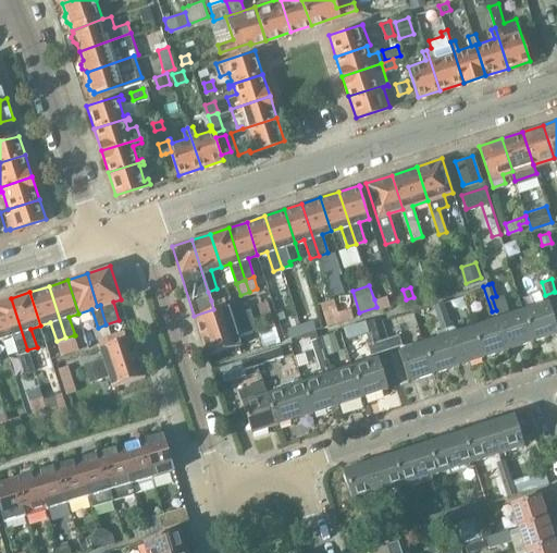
[(497,317),(507,347),(532,340),(522,309),(509,314),(504,294),(496,296),(492,297),(496,310),(498,317),(497,317)]
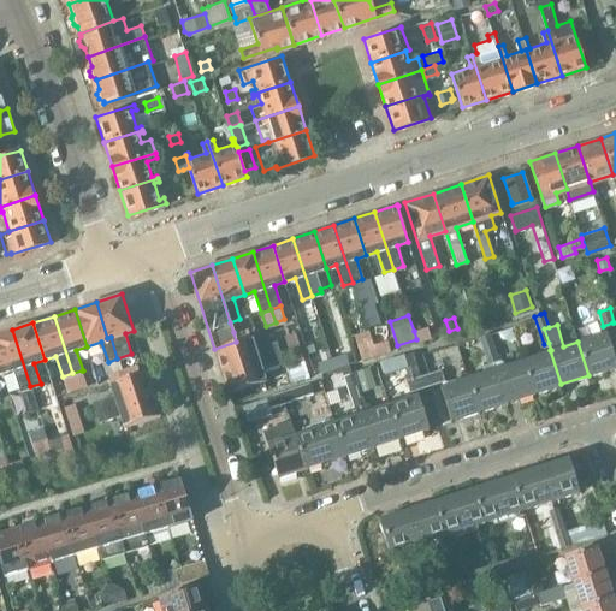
[(414,331),(416,339),(431,336),(427,326),(414,331)]
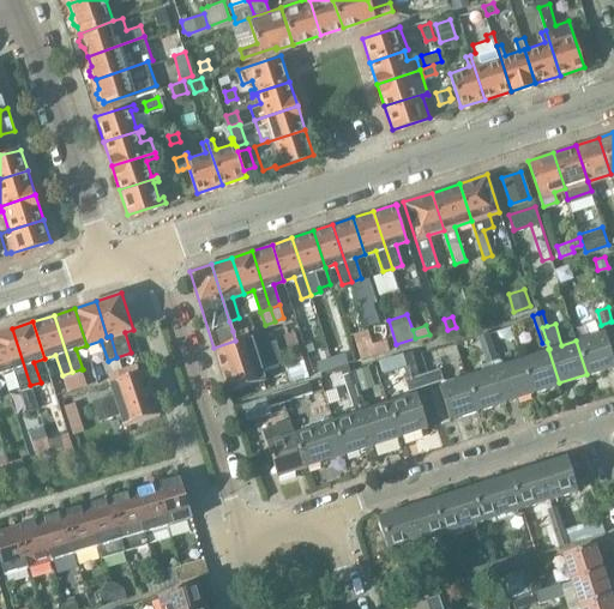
[(247,326),(233,331),(235,341),(250,336),(247,326)]
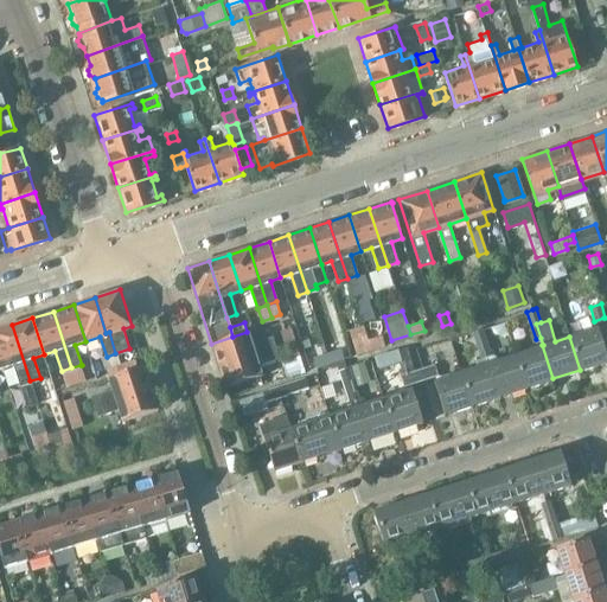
[(368,339),(363,322),(349,327),(355,344),(357,352),(370,347),(368,339)]
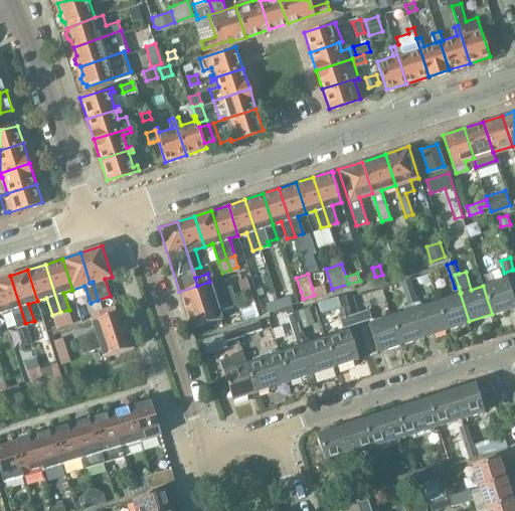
[(10,276),(0,279),(0,303),(3,312),(11,309),(17,326),(25,323),(10,276)]
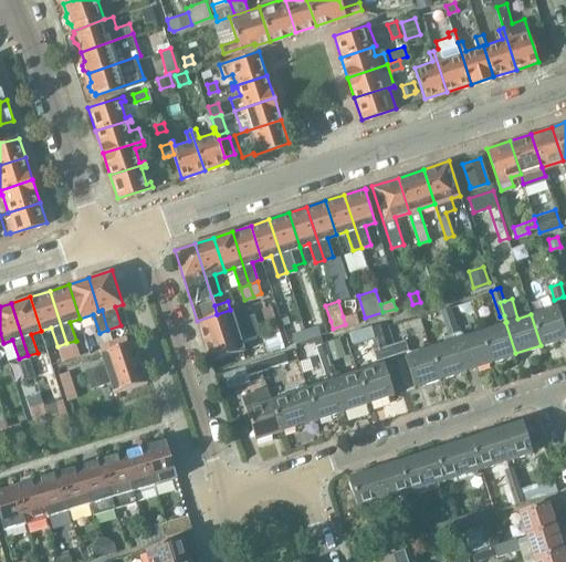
[(266,321),(274,318),(271,305),(262,308),(266,321)]
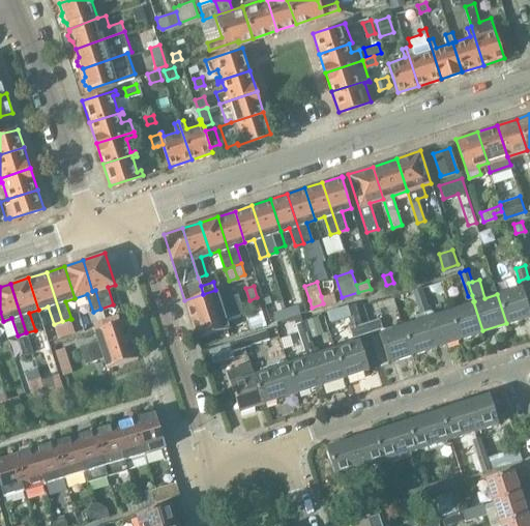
[(412,288),(416,300),(424,297),(420,286),(412,288)]
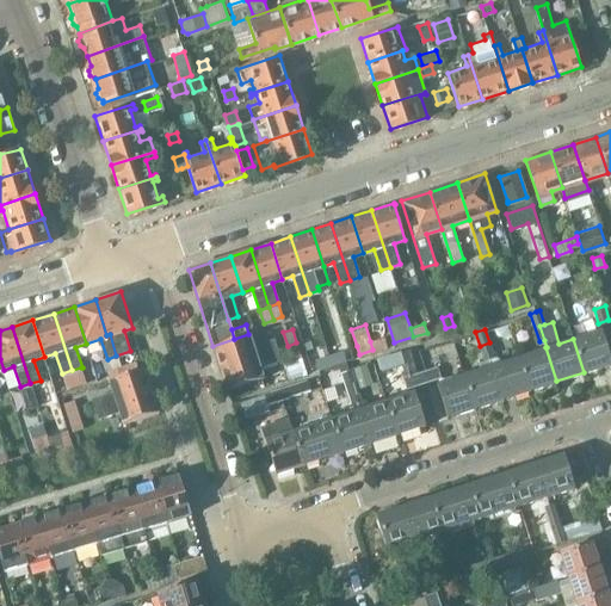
[(610,360),(600,329),(573,339),(584,372),(610,363),(610,360)]
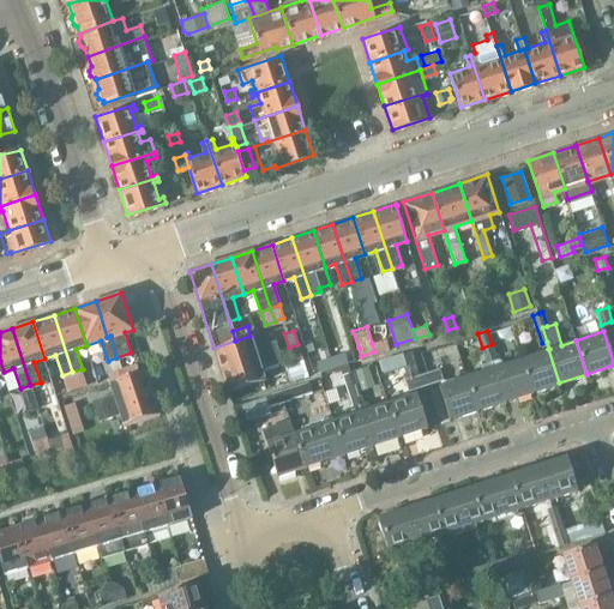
[(338,350),(355,347),(353,333),(335,338),(338,350)]
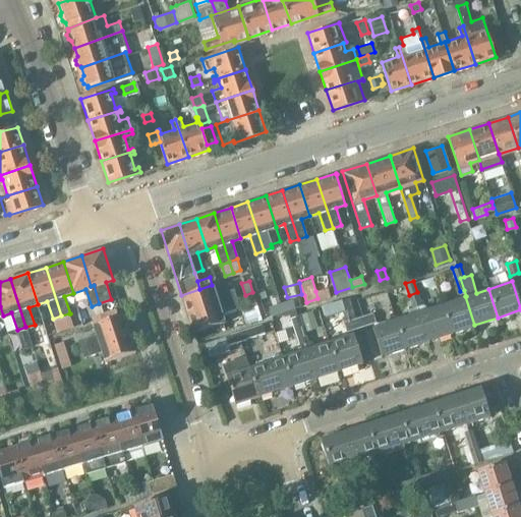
[(212,285),(199,289),(181,295),(187,312),(236,297),(233,289),(216,295),(213,285),(212,285)]
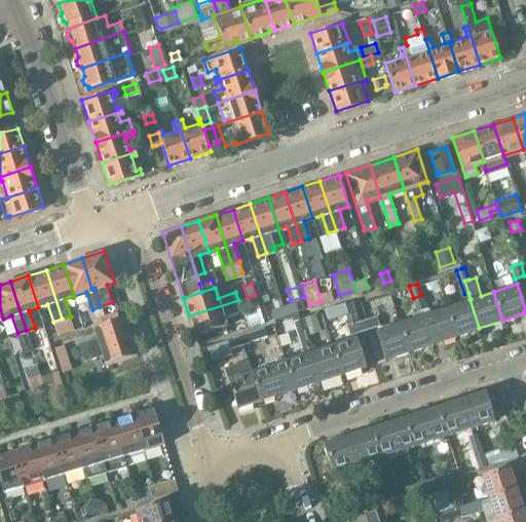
[(318,294),(321,301),(333,298),(330,290),(318,294)]
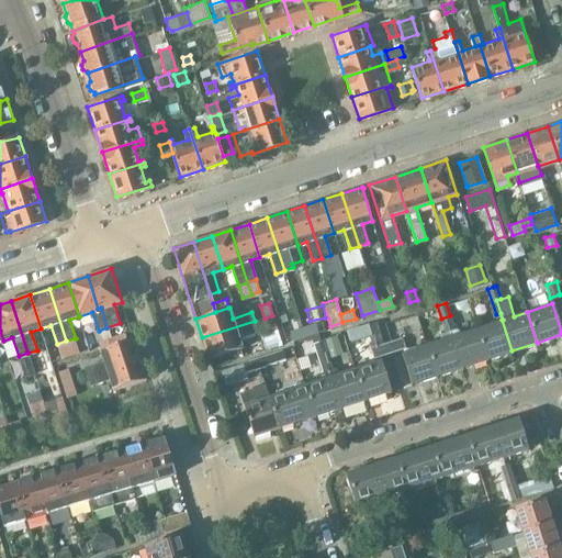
[(272,315),(265,319),(268,331),(277,327),(272,315)]
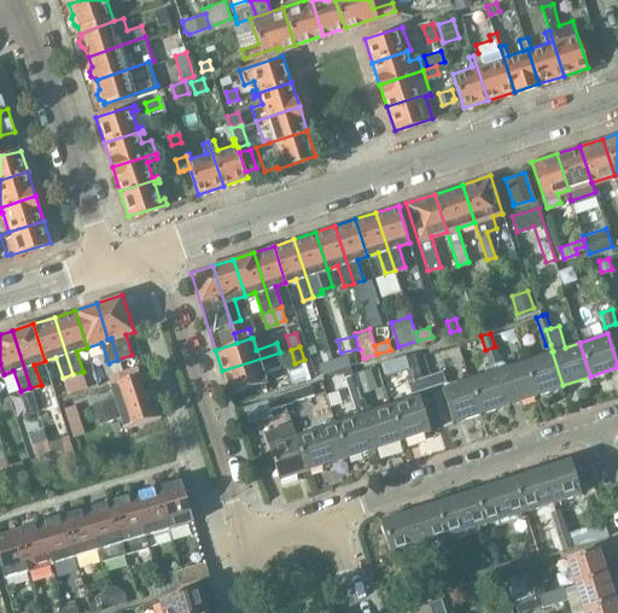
[(508,403),(497,369),(495,362),(500,361),(495,346),(485,350),(489,363),(484,366),(487,373),(470,379),(482,412),(508,403)]
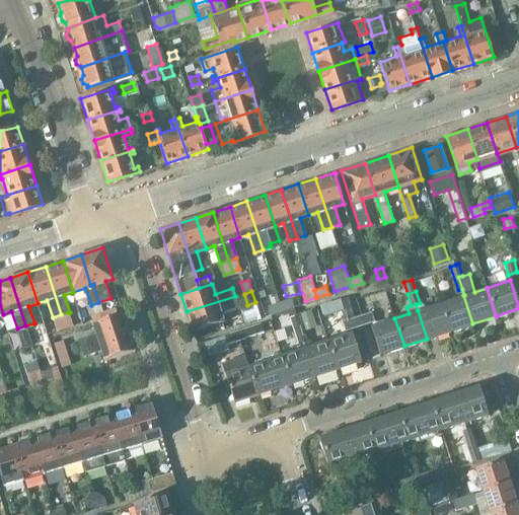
[(349,295),(340,297),(342,306),(345,316),(354,314),(349,295)]
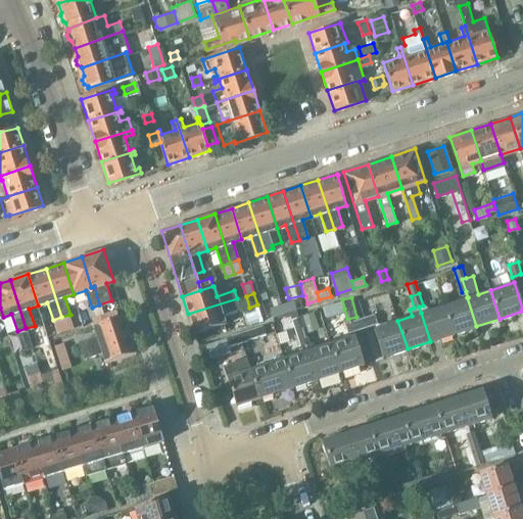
[(443,305),(454,334),(476,326),(467,297),(443,305)]
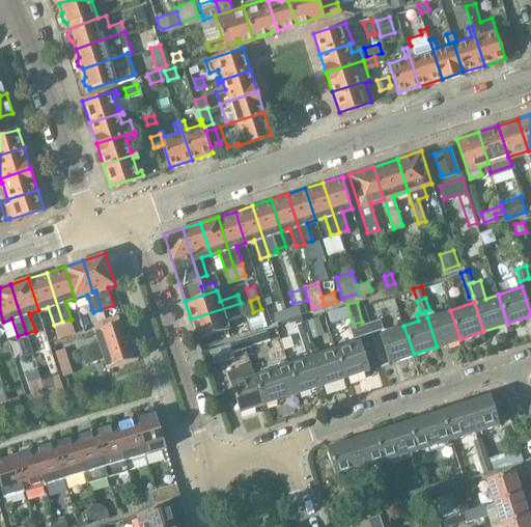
[(244,311),(241,303),(191,319),(197,337),(228,327),(225,317),(244,311)]
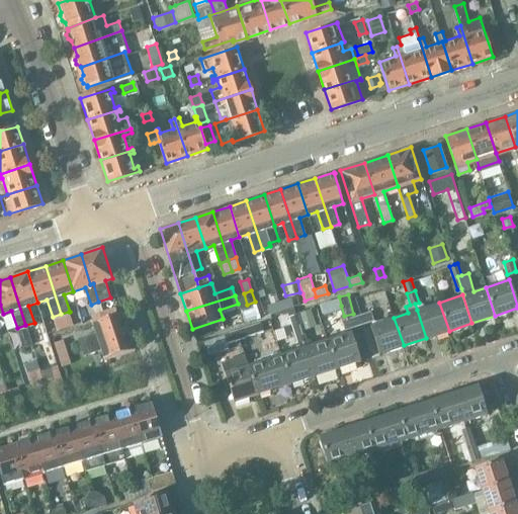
[(291,295),(277,300),(278,302),(280,309),(293,304),(291,295)]
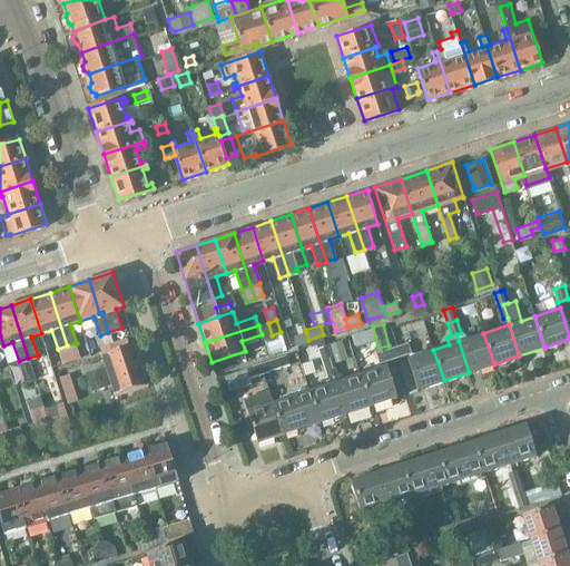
[(373,327),(352,333),(354,343),(375,337),(373,327)]
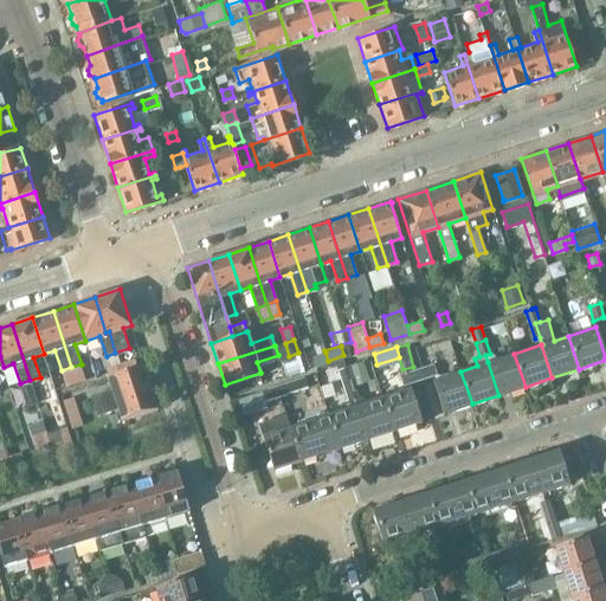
[(485,355),(488,362),(498,395),(526,387),(514,354),(498,359),(496,351),(490,354),(485,355)]
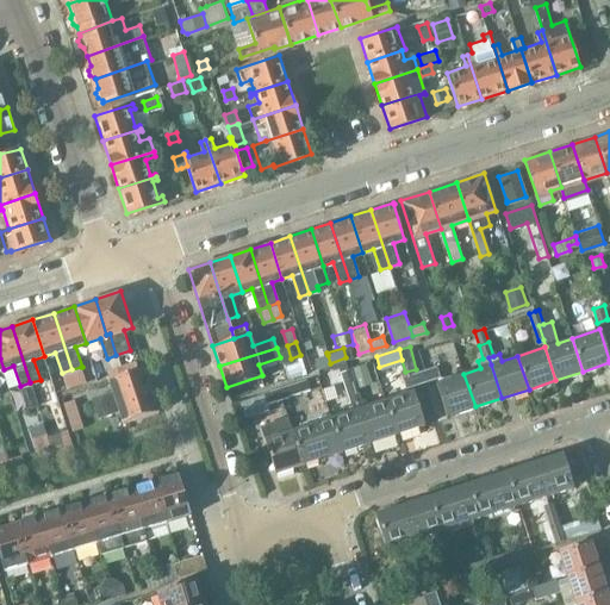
[(291,359),(284,361),(288,378),(306,372),(300,355),(291,359)]
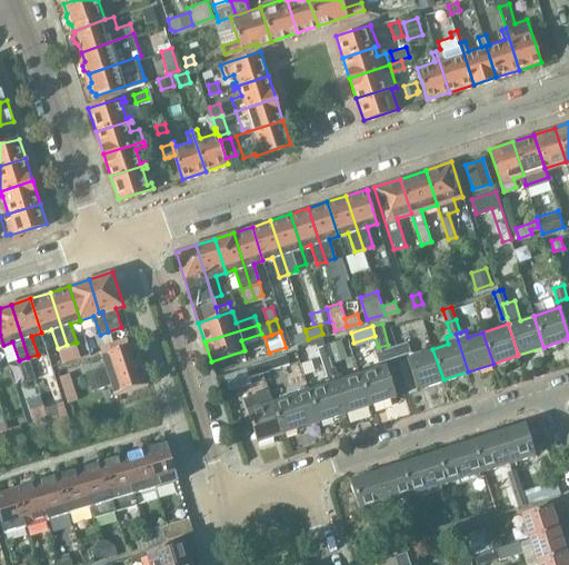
[(308,339),(306,331),(292,335),(295,344),(308,339)]
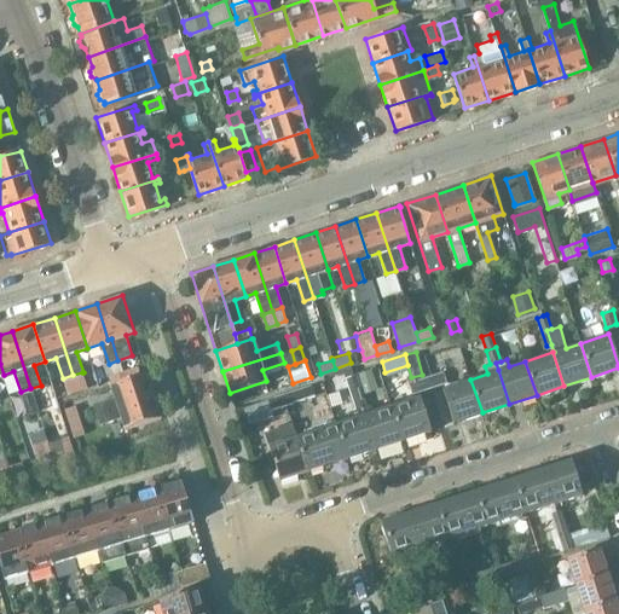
[(121,371),(125,380),(139,375),(137,366),(121,371)]
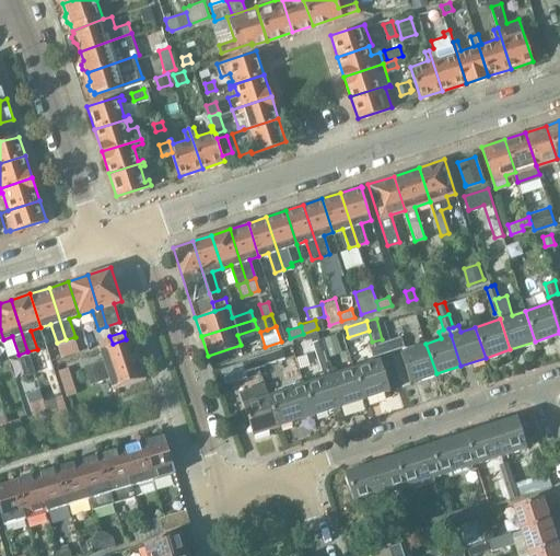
[(336,332),(322,336),(323,337),(326,349),(340,344),(336,332)]
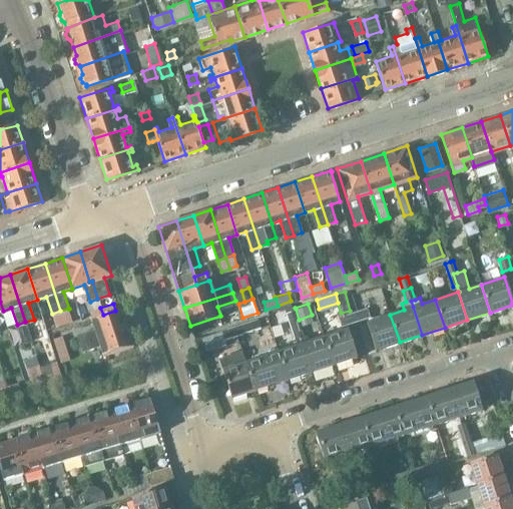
[(357,319),(369,315),(367,307),(357,310),(355,311),(354,311),(357,319)]
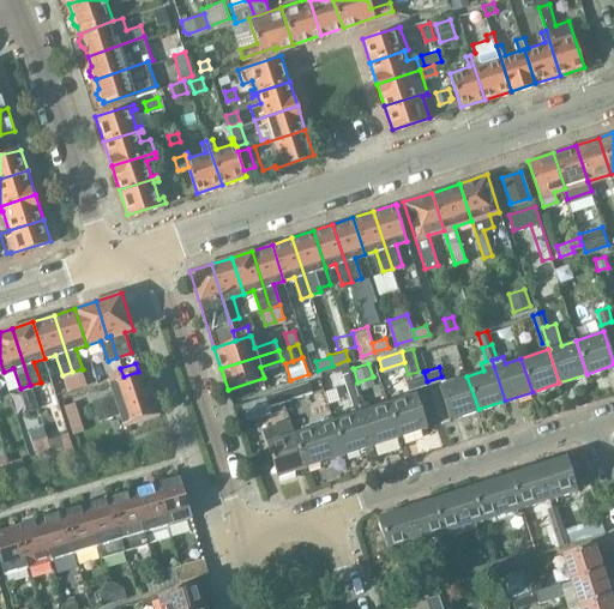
[(124,377),(120,368),(108,372),(110,381),(124,377)]
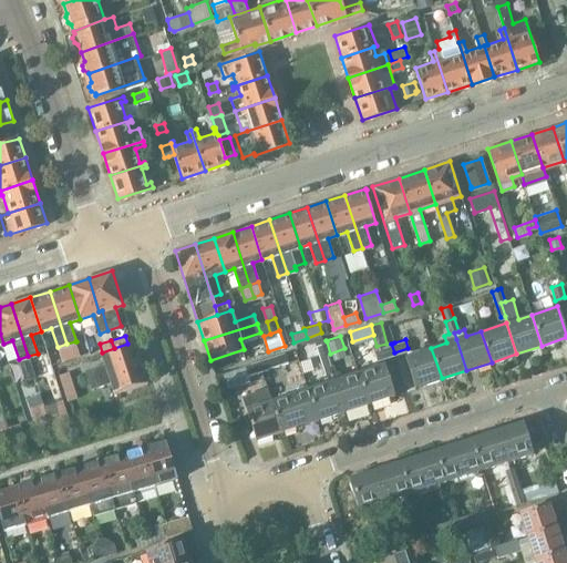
[(75,341),(66,344),(71,357),(80,354),(75,341)]
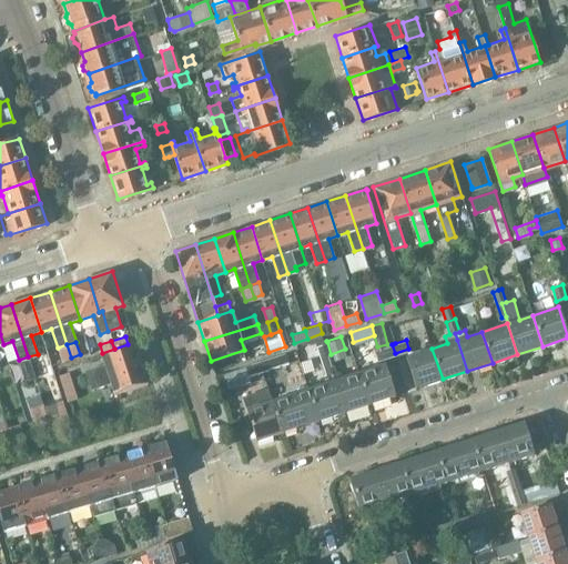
[(141,361),(134,342),(128,344),(114,349),(102,353),(101,353),(104,364),(85,371),(88,378),(141,361)]
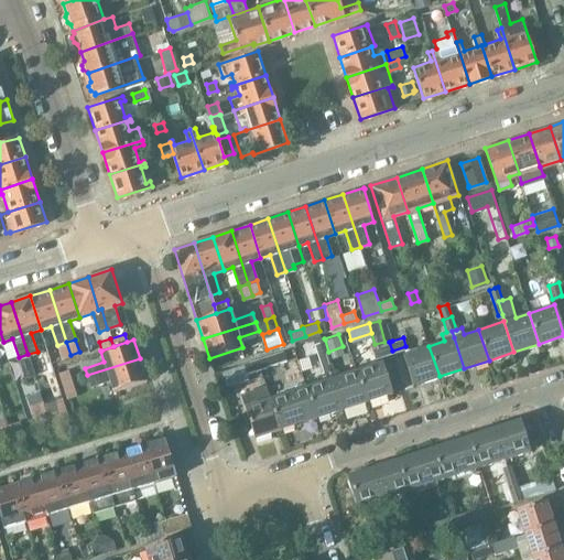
[(324,341),(315,343),(320,357),(328,355),(324,341)]
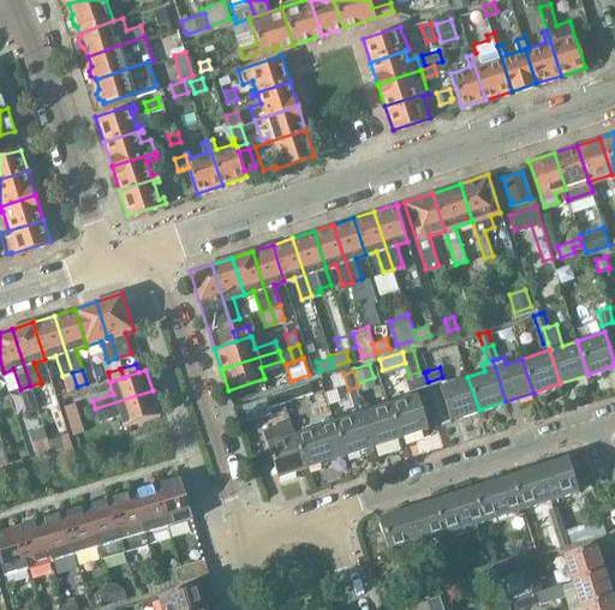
[(72,372),(63,376),(67,389),(77,387),(72,372)]
